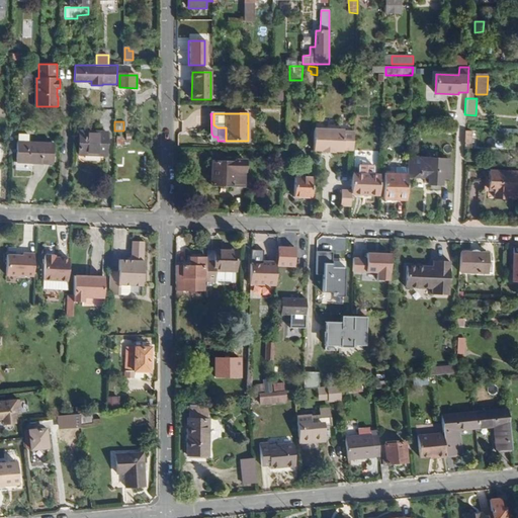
[(353,151),(354,133),(343,132),(344,131),(333,131),(326,130),(315,130),(314,151),(322,152),(335,153),(335,152),(343,153),(343,150),(353,151)]
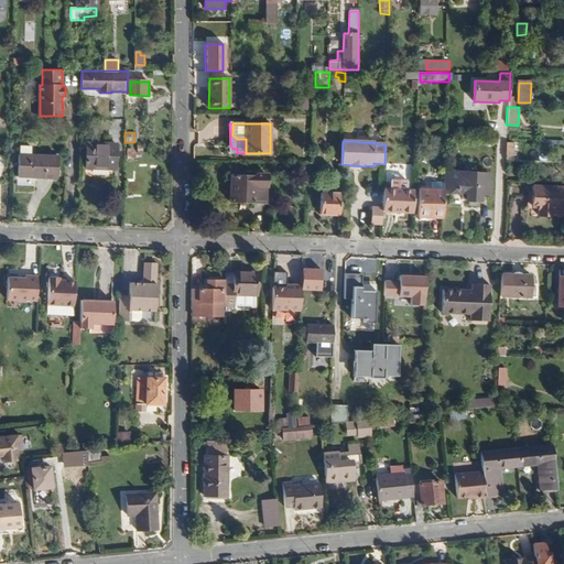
[(116,170),(117,144),(87,143),(86,169),(116,170)]
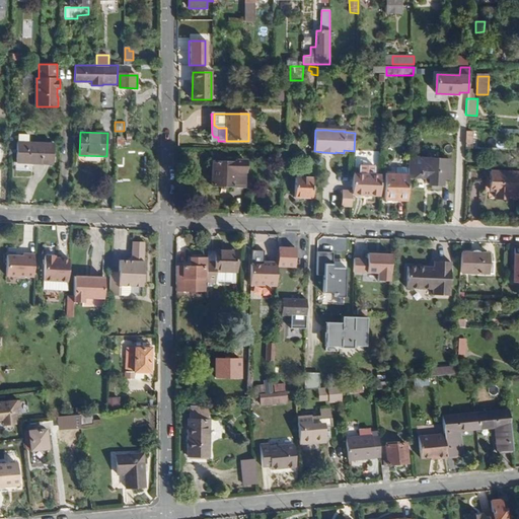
[(28,143),(29,136),(19,135),(18,143),(28,143)]
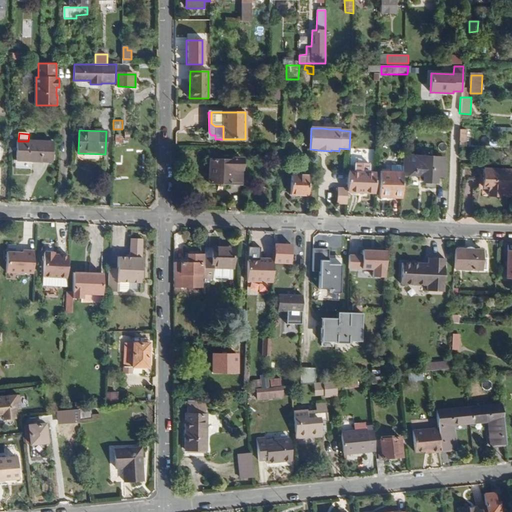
[(52,163),(52,142),(28,141),(18,141),(17,141),(17,161),(52,163)]
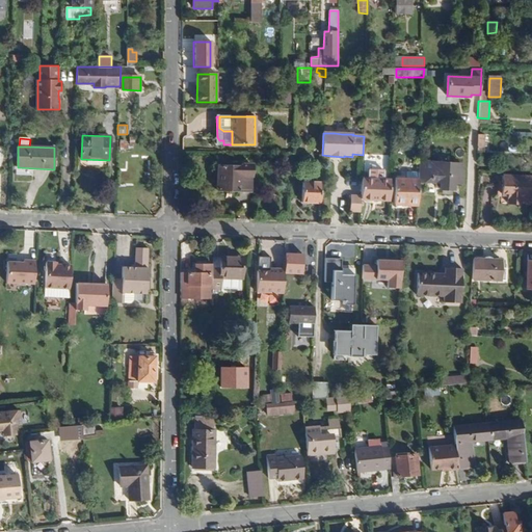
[(463,184),(463,173),(461,173),(461,164),(420,161),(419,173),(419,180),(419,182),(440,183),(440,189),(454,190),(454,184),(463,184)]
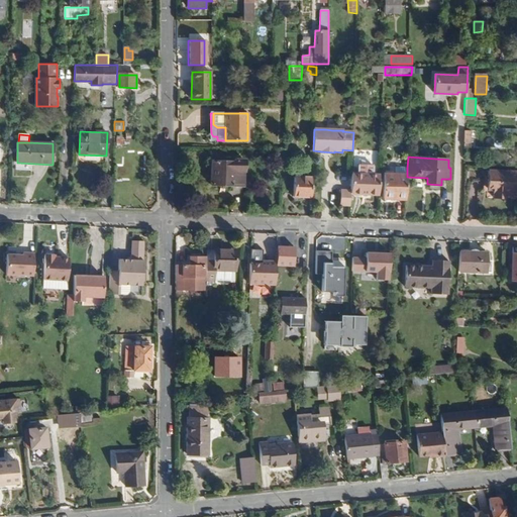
[(212,162),(211,185),(243,187),(244,160),(235,160),(235,162),(212,162)]
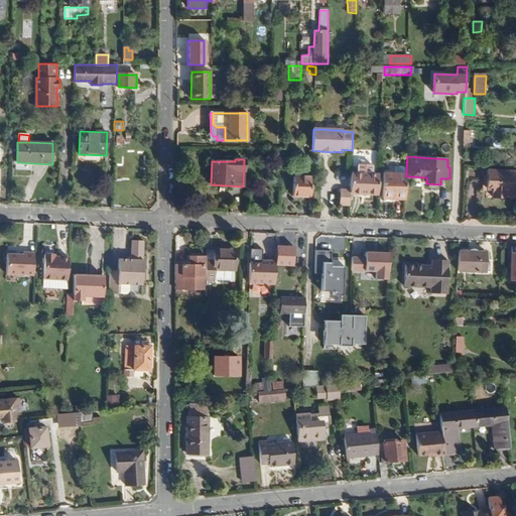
[(515,172),(488,171),(487,189),(493,189),(493,199),(505,200),(505,195),(515,194),(515,172)]
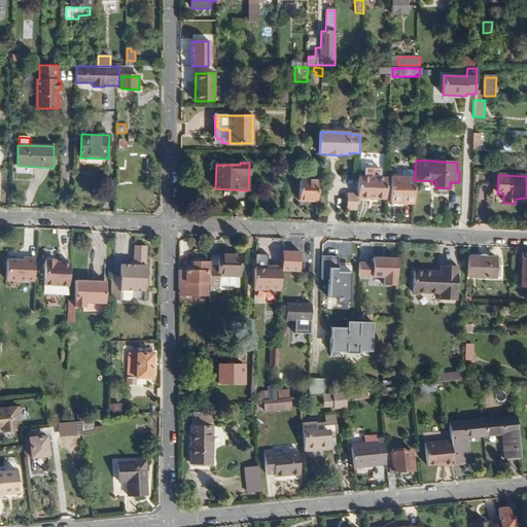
[(386,200),(387,178),(358,177),(358,195),(358,198),(386,200)]
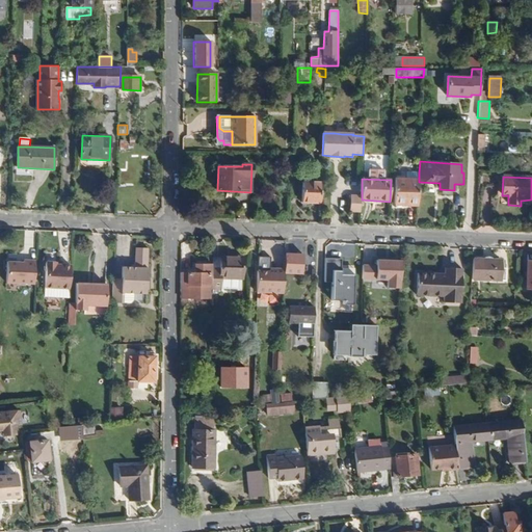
[(419,182),(419,180),(408,180),(396,179),(394,206),(418,207),(419,182)]
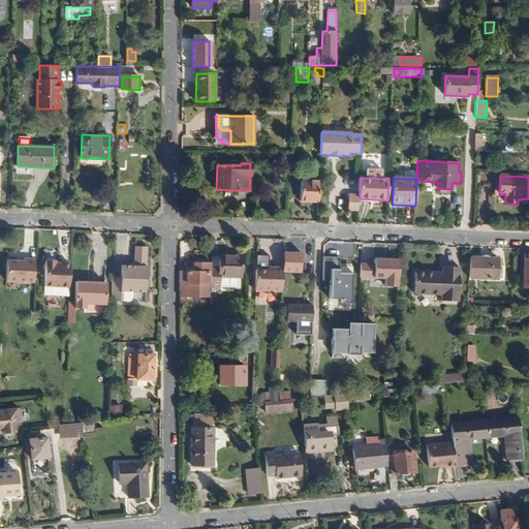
[(318,203),(319,182),(302,182),(301,201),(318,203)]
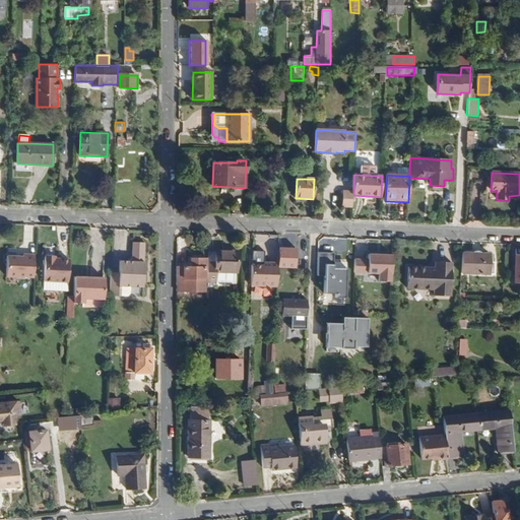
[(353,195),(353,192),(343,191),(342,207),(352,208),(353,195)]
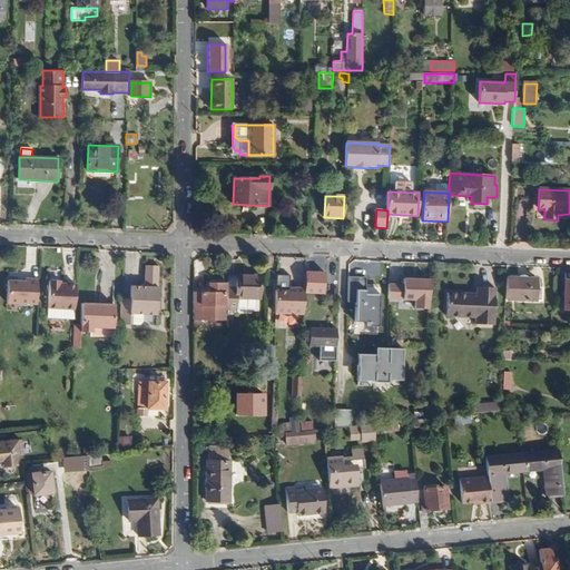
[(159,282),(160,266),(147,265),(146,281),(159,282)]
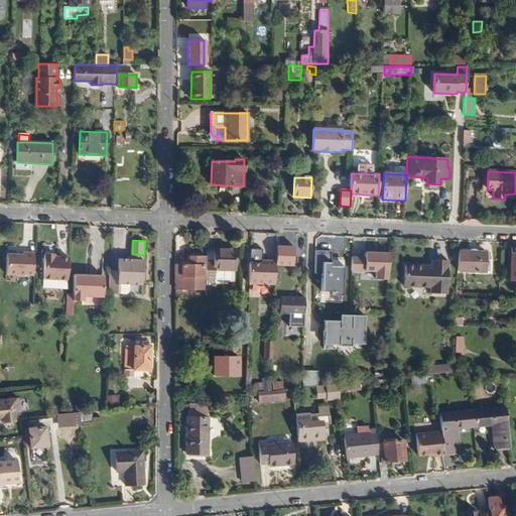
[(235,271),(236,250),(215,249),(214,260),(207,260),(207,265),(206,280),(208,280),(214,281),(215,281),(216,270),(234,271),(235,271)]
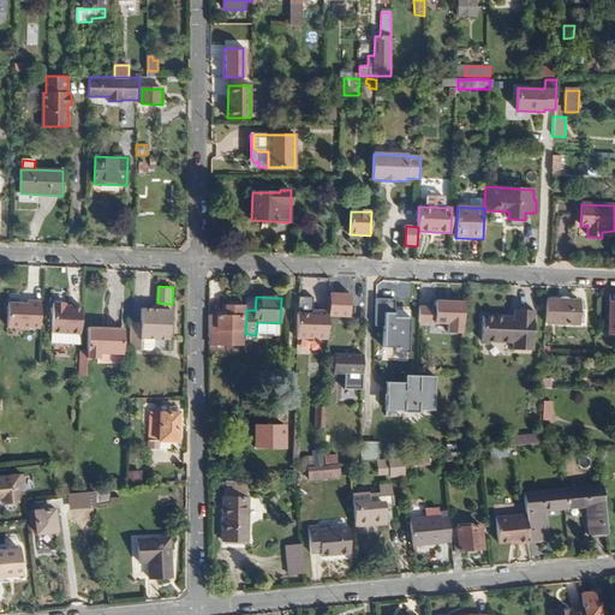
[(394,299),(376,299),(375,326),(383,327),(383,347),(396,347),(396,353),(407,353),(408,320),(393,318),(394,299)]
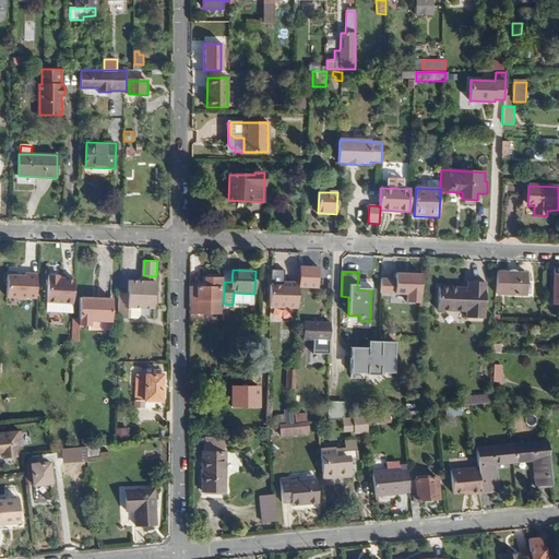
[(525,296),(526,274),(497,272),(496,295),(525,296)]
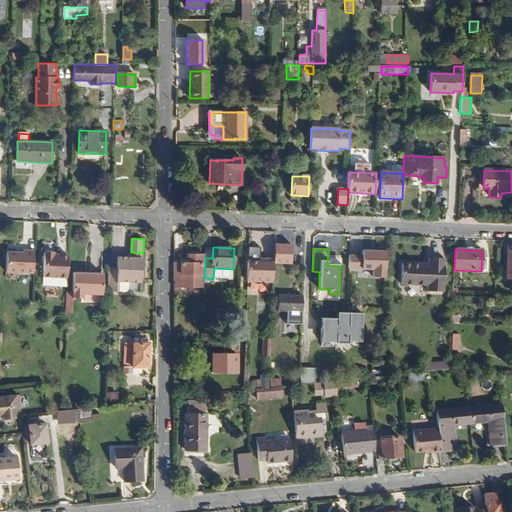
[(386,277),(387,250),(364,250),(364,255),(350,255),(350,268),(374,269),(374,276),(386,277)]
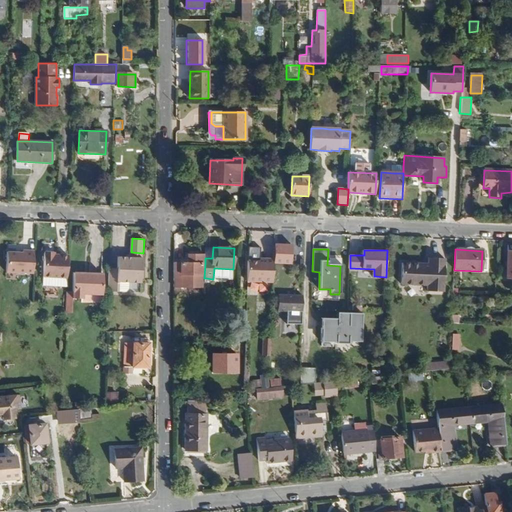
[(34,270),(34,253),(7,252),(7,268),(24,269),(34,270)]
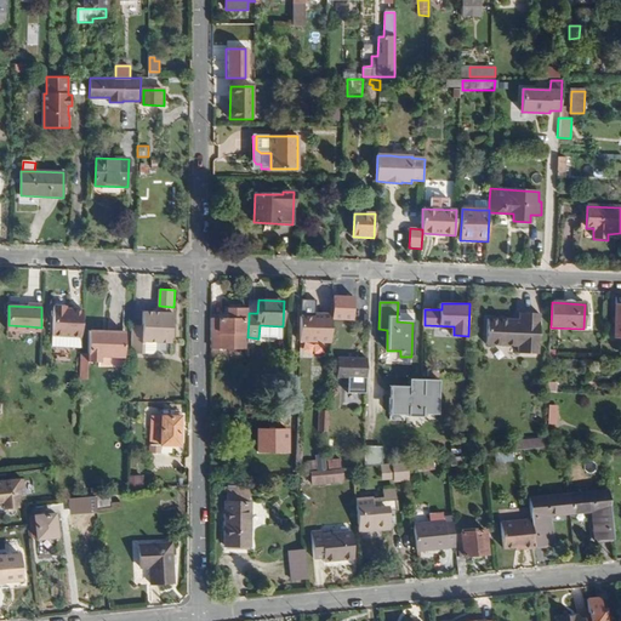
[(175,337),(175,331),(172,329),(174,307),(159,306),(159,312),(144,312),(143,325),(134,325),(132,353),(154,354),(157,352),(158,342),(171,343),(172,339),(175,337)]
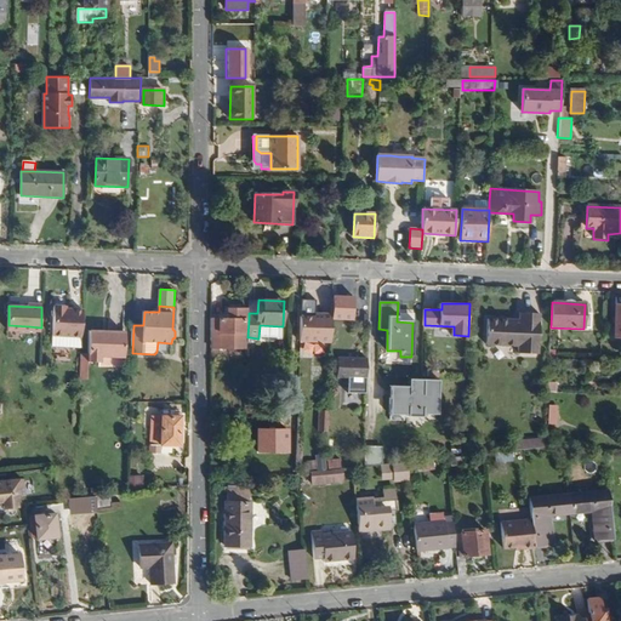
[(83,349),(84,311),(67,309),(67,307),(55,307),(53,347),(83,349)]
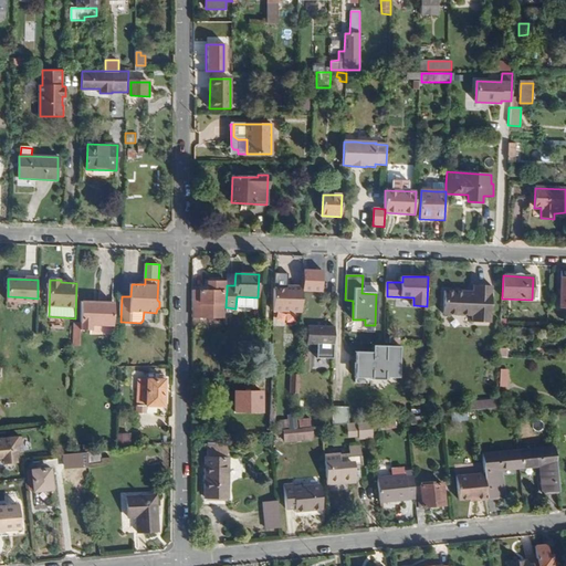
[(223,317),(223,291),(227,291),(227,285),(227,281),(208,281),(208,291),(194,291),(194,317),(223,317)]
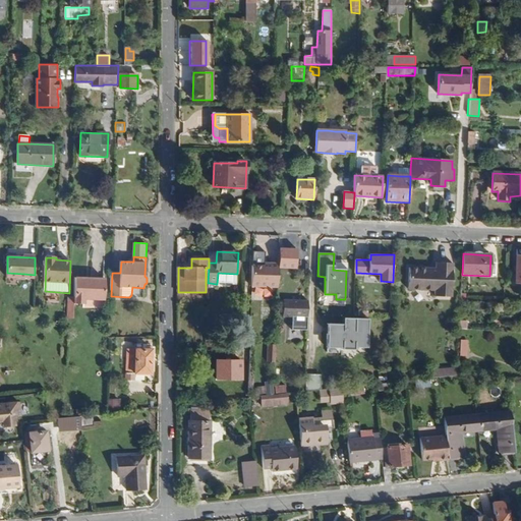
[(451,298),(453,264),(436,264),(436,270),(435,291),(435,297),(451,298)]
